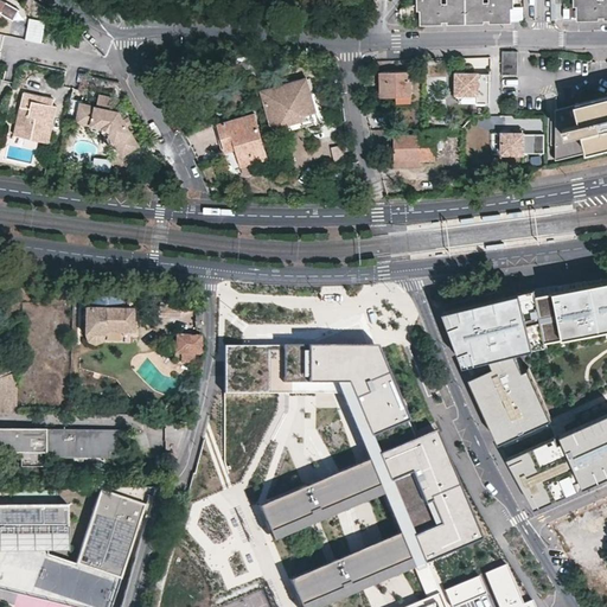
[(20,11),(1,0),(0,0),(0,14),(1,13),(14,21),(20,11)]
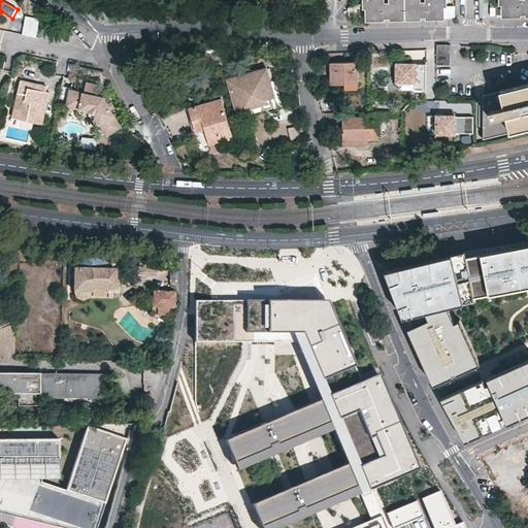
[(363,0),(364,7),(366,7),(367,20),(384,20),(384,18),(391,17),(391,20),(421,19),(421,17),(427,17),(427,19),(444,18),(443,5),(447,5),(446,0),(426,0),(427,2),(420,2),(420,0),(390,0),(390,3),(384,3),(383,0),(363,0)]
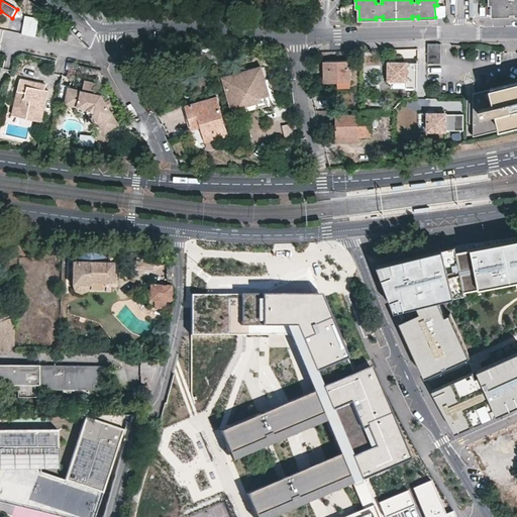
[(516,0),(489,0),(490,4),(492,4),(493,16),(509,16),(509,13),(515,13),(515,15),(516,15),(516,0)]
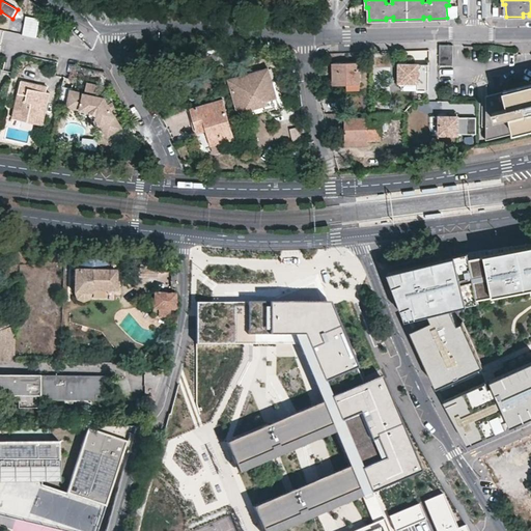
[(33,36),(38,17),(23,14),(19,33),(33,36)]
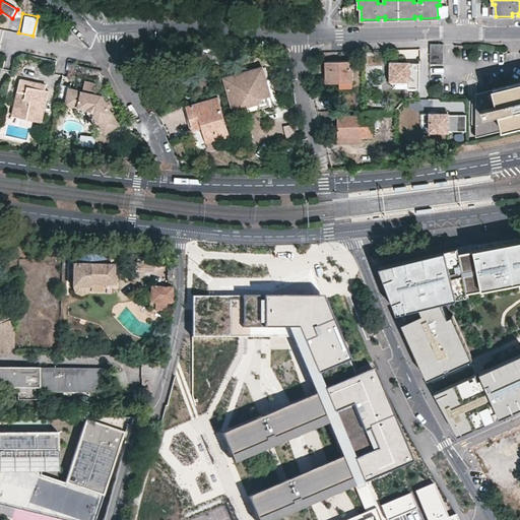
[(444,45),(431,44),(430,49),(430,64),(443,64),(444,45)]
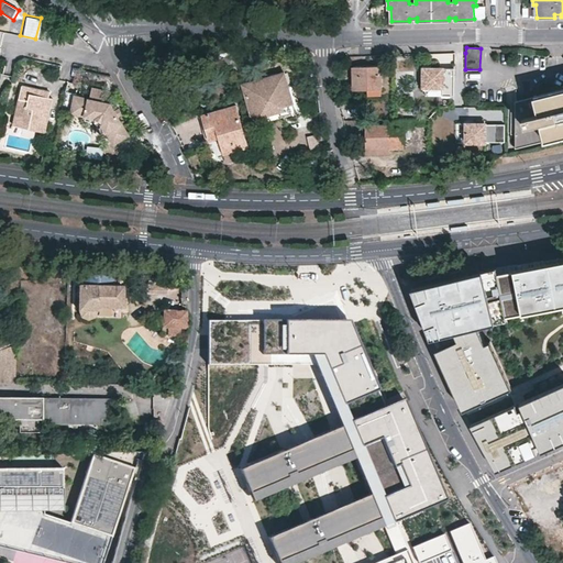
[(235,70),(242,69),(238,52),(231,53),(235,70)]
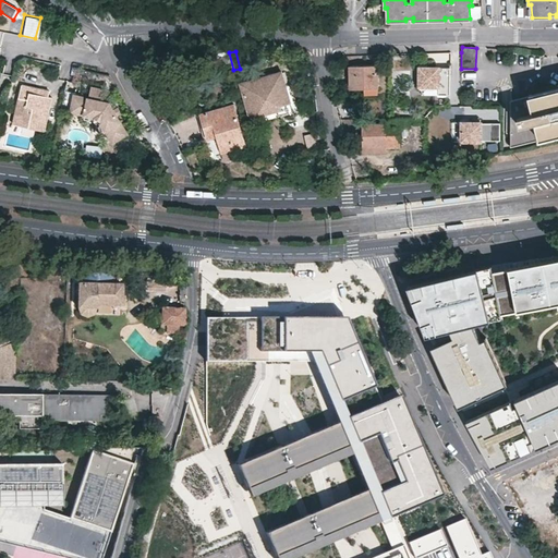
[(377,65),(350,65),(351,89),(363,88),(364,96),(378,96),(377,65)]
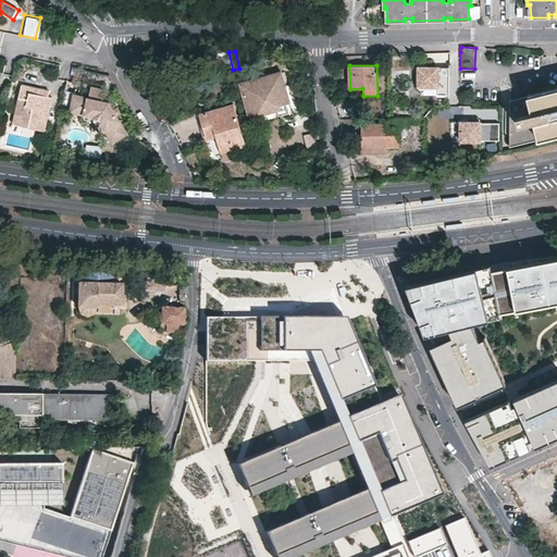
[(449,95),(449,67),(426,67),(419,67),(418,87),(437,87),(437,90),(437,95),(449,95)]
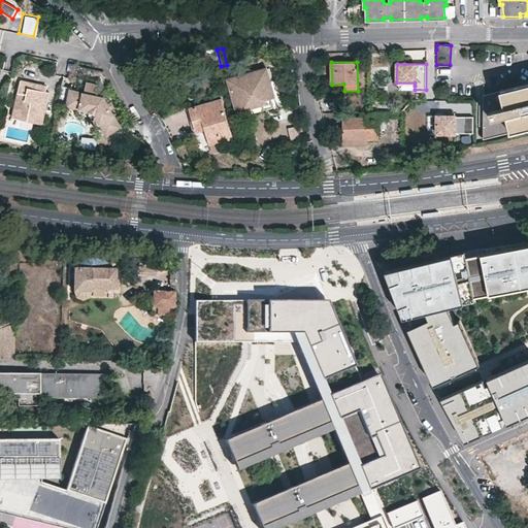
[(268,67),(228,78),(236,109),(246,106),(248,110),(268,104),(267,100),(277,98),(268,67)]
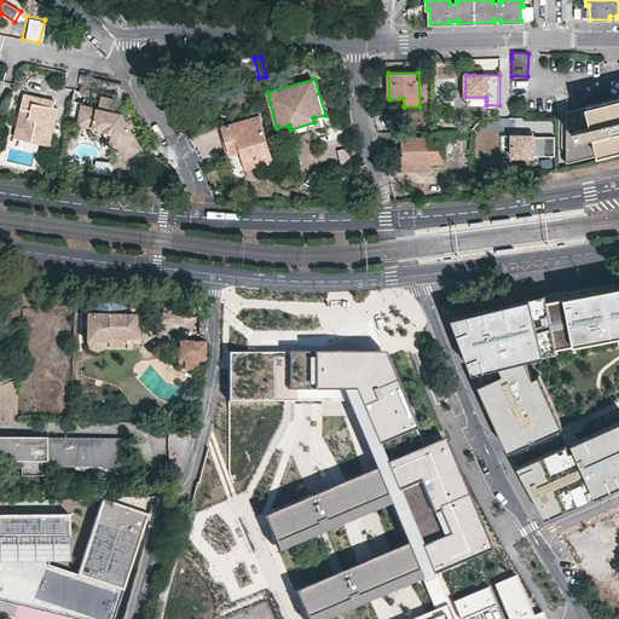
[(52,106),(32,103),(33,96),(22,93),(12,138),(47,145),(56,108),(52,106)]
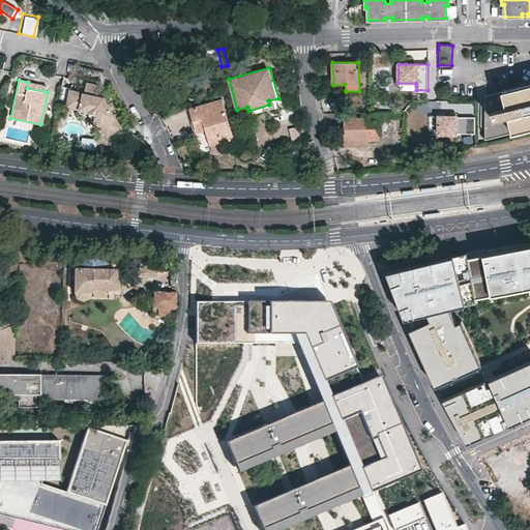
[(96,84),(86,81),(83,92),(94,94),(96,84)]
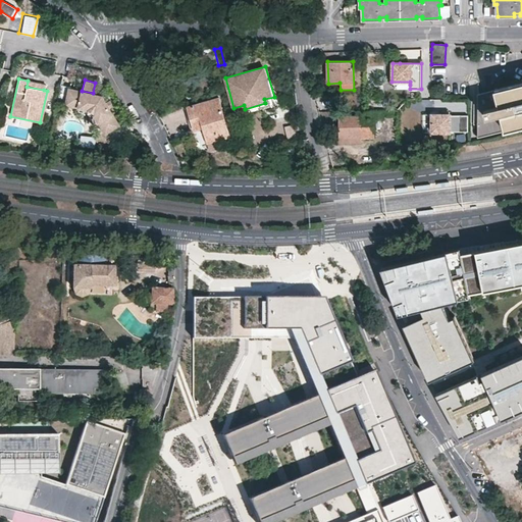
[(45,85),(28,81),(27,87),(44,90),(45,85)]
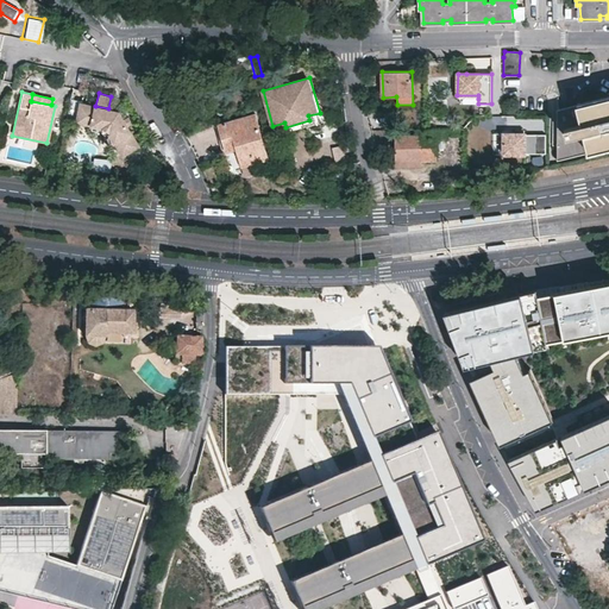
[(608,96),(557,111),(557,162),(608,148),(608,96)]
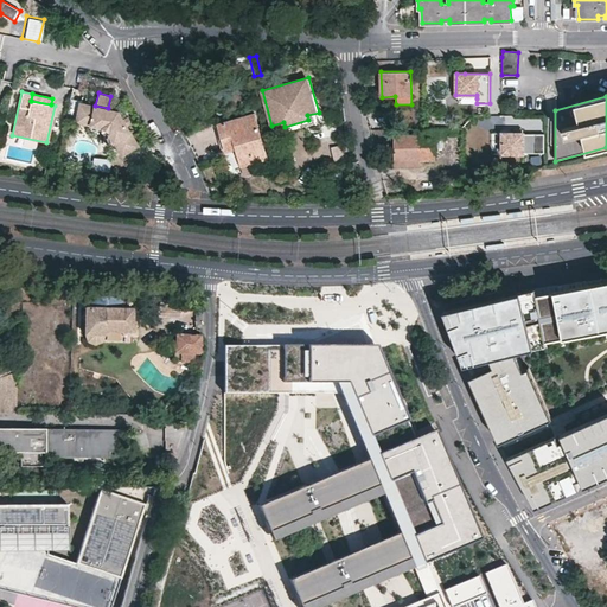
[(94,104),(78,101),(74,122),(89,126),(94,104)]
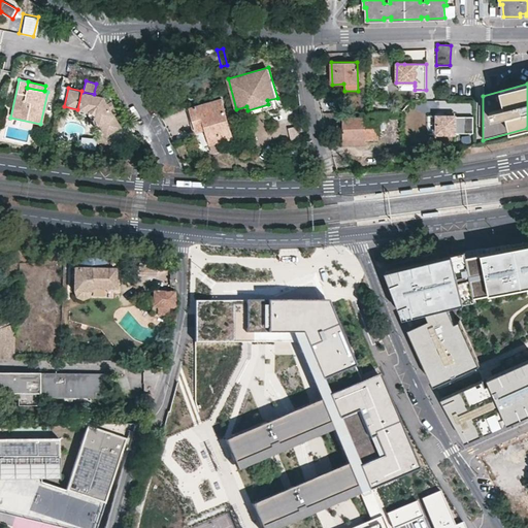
[(83,92),(81,91),(77,109),(87,111),(92,113),(98,125),(114,116),(111,109),(107,102),(104,96),(94,94),(83,92)]
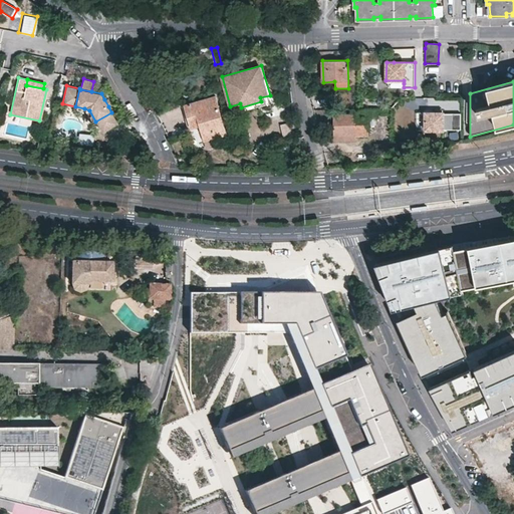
[(215,96),(185,104),(186,105),(192,127),(201,125),(205,140),(226,134),(215,96)]
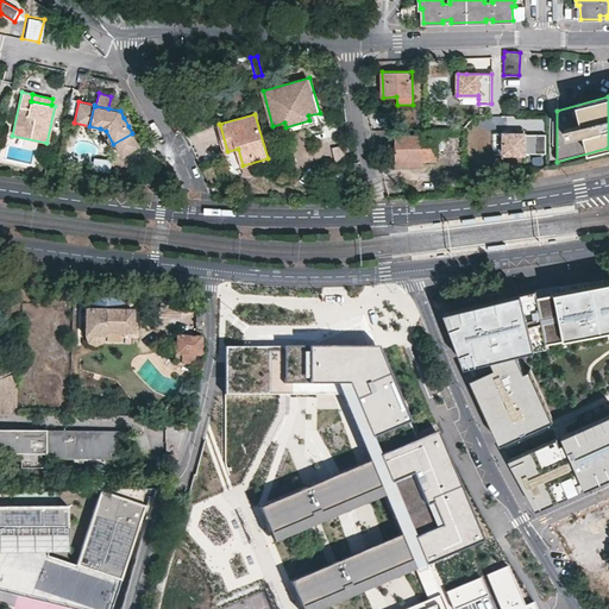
[(227,151),(220,125),(214,126),(214,129),(214,130),(214,131),(214,132),(213,133),(212,137),(212,139),(212,142),(213,145),(215,146),(217,148),(218,149),(219,150),(220,150),(220,151),(221,152),(227,151)]
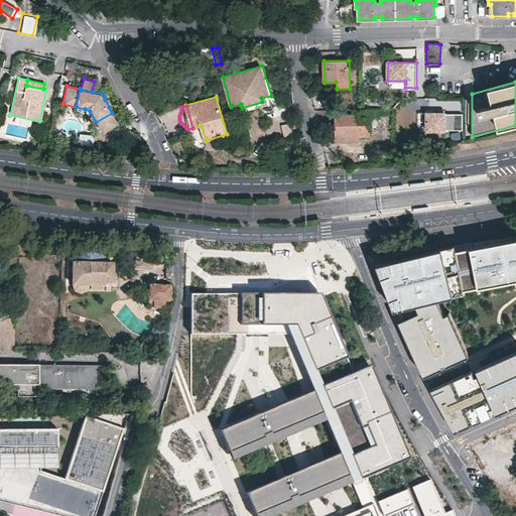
[(357,114),(335,115),(336,136),(370,135),(370,109),(357,109),(357,114)]
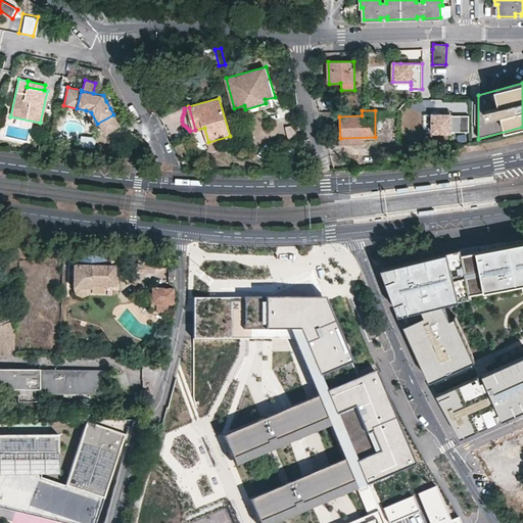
[(120,126),(113,114),(97,124),(104,135),(120,126)]
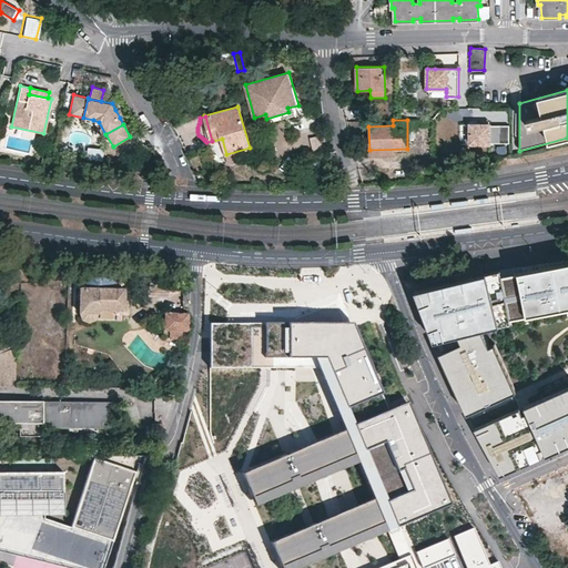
[(509,143),(509,124),(490,125),(490,124),(489,124),(480,124),(470,124),(470,143),(490,143),(509,143)]
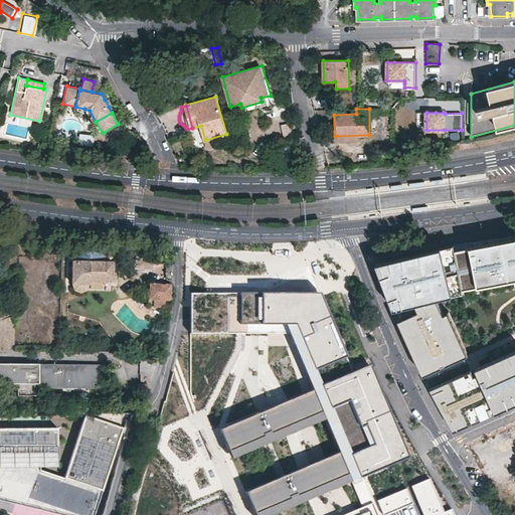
[(226,134),(205,140),(208,149),(217,146),(215,140),(226,136),(226,134)]
